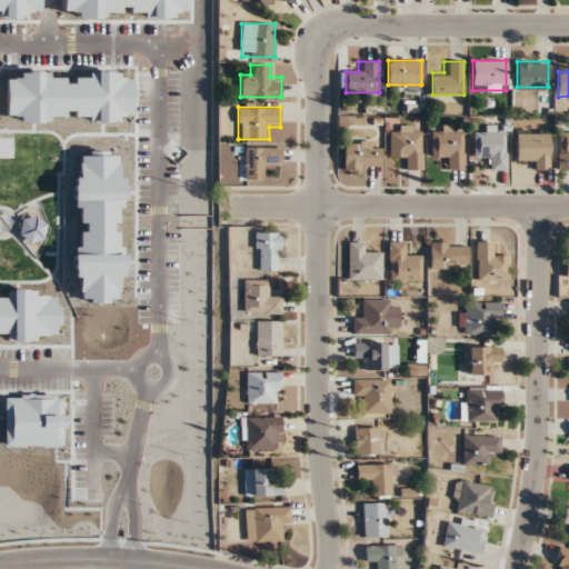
[(389,159),(401,159),(401,170),(423,170),(425,127),(390,126),(389,159)]
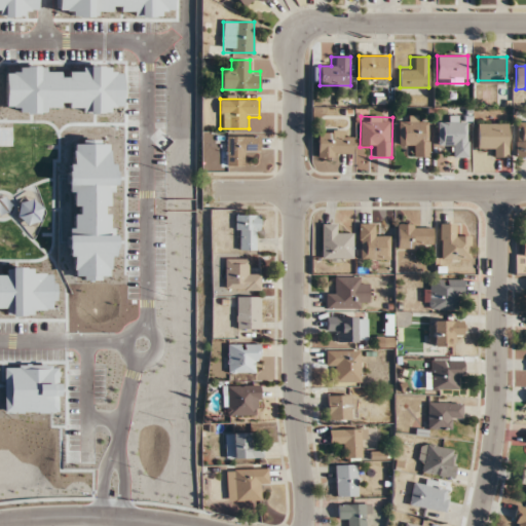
[(399,146),(410,146),(410,156),(429,157),(430,117),(399,116),(399,146)]
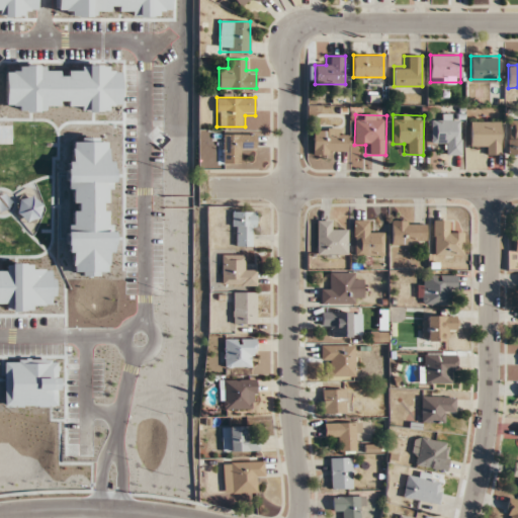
[(461,154),(461,119),(431,120),(431,144),(442,144),(442,154),(461,154)]
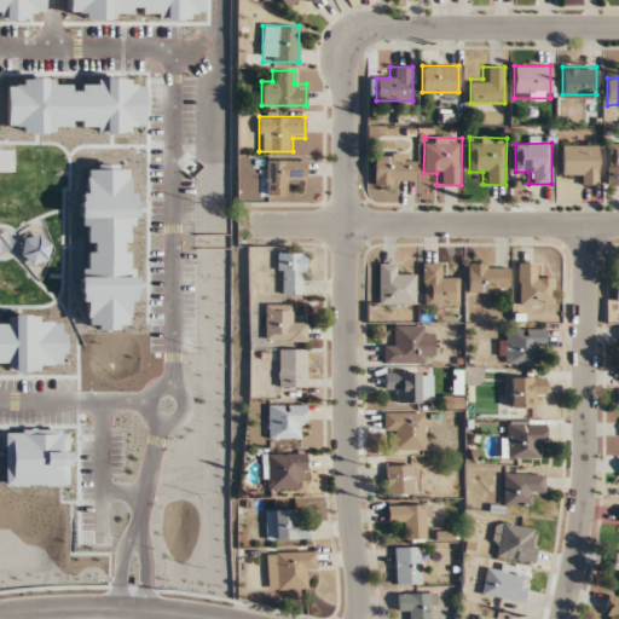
[(618,143),(607,143),(607,184),(618,184),(618,143)]
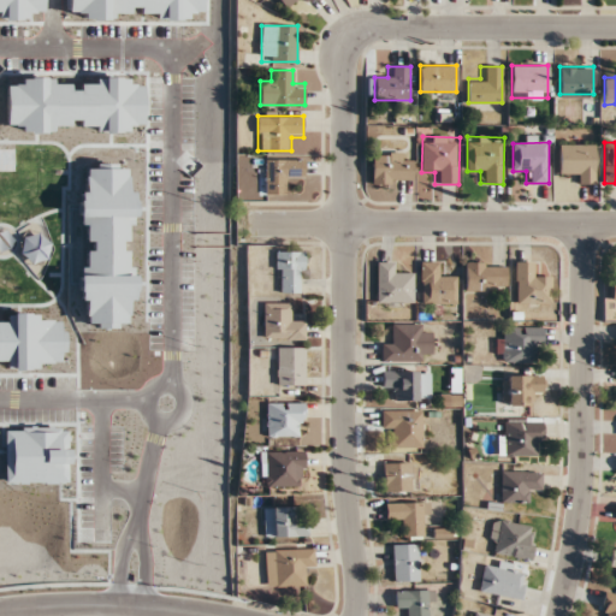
[(597,183),(597,144),(558,144),(558,171),(572,171),(572,183),(597,183)]
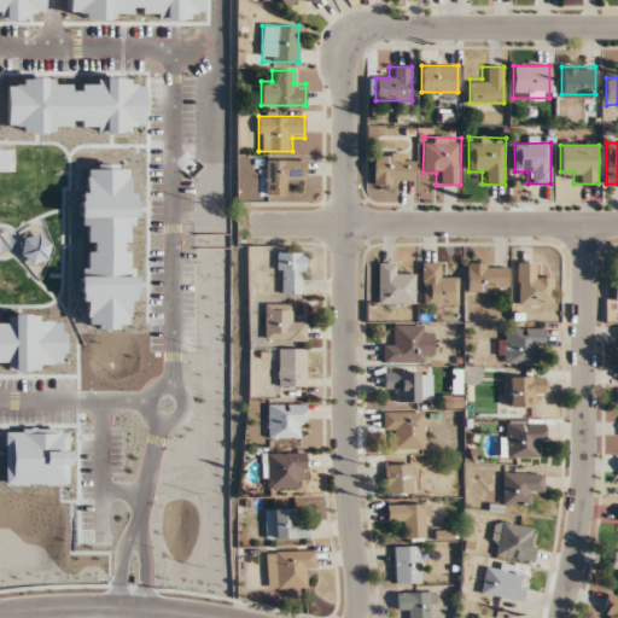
[(404,153),(373,153),(373,184),(415,184),(415,162),(404,162),(404,153)]
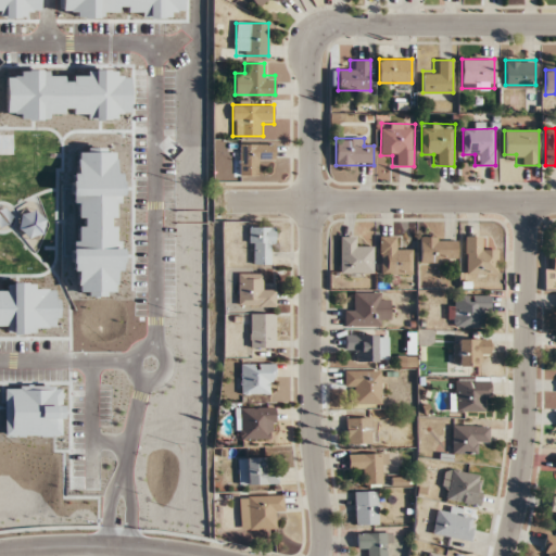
[(274,143),(239,143),(239,175),(262,175),(262,163),(274,163),(274,143)]
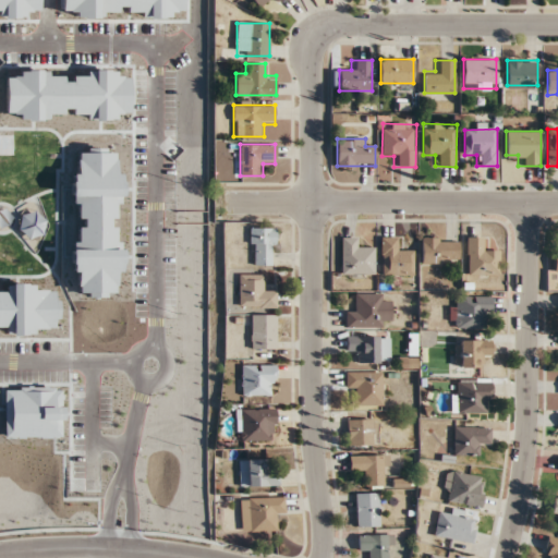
[(251,228),(251,264),(276,264),(276,228),(251,228)]
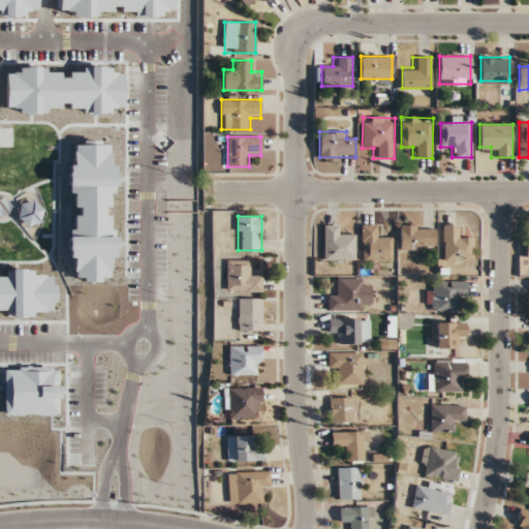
[(442,224),(442,260),(473,260),(473,237),(462,237),(462,224),(442,224)]
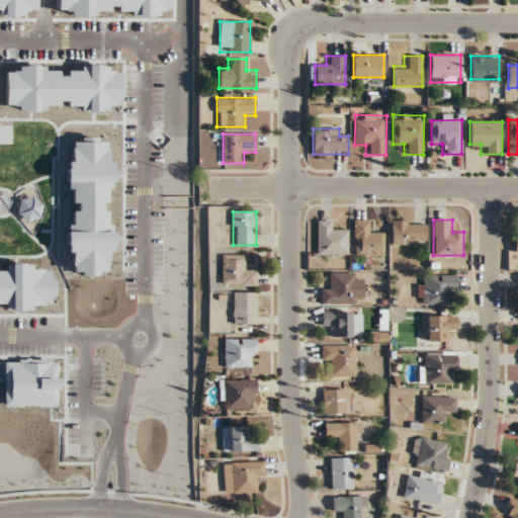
[(347,254),(347,230),(336,230),(336,221),(317,221),(317,254),(347,254)]
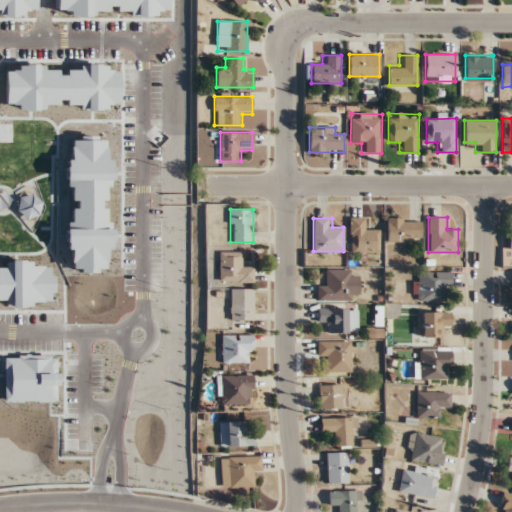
[(380,252),(380,229),(368,229),(368,218),(349,218),(349,252),(380,252)]
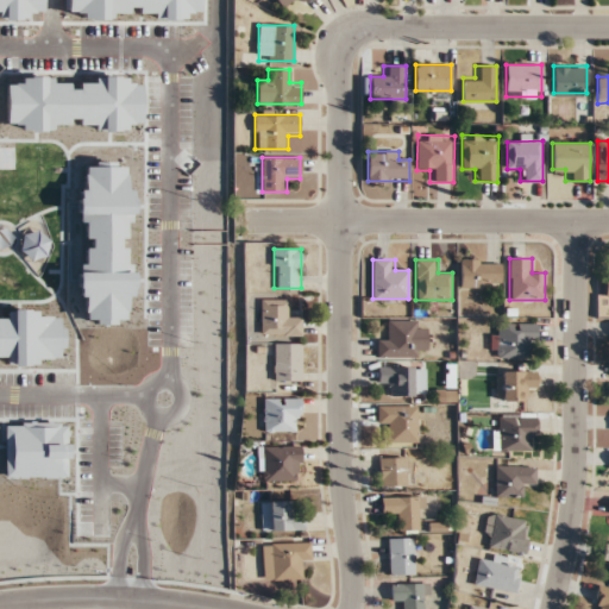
[(460,288),(500,288),(500,259),(460,259),(460,288)]
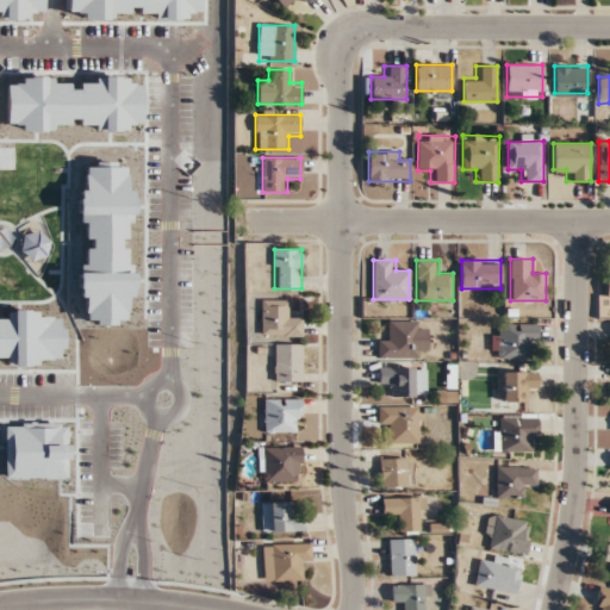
[(288,300),(261,299),(261,337),(300,337),(302,312),(288,312),(288,300)]
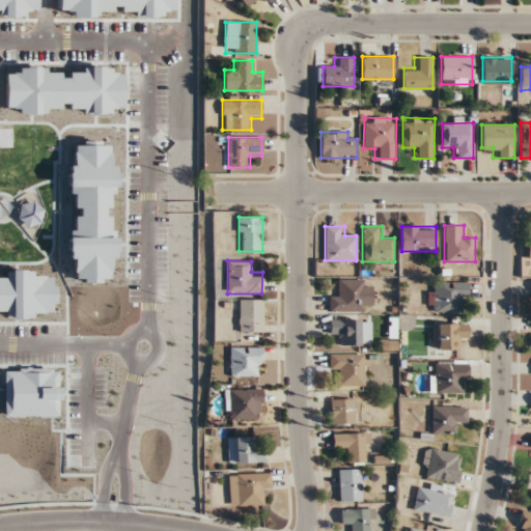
[(330,311),(364,311),(364,279),(339,279),(339,291),(330,291),(330,311)]
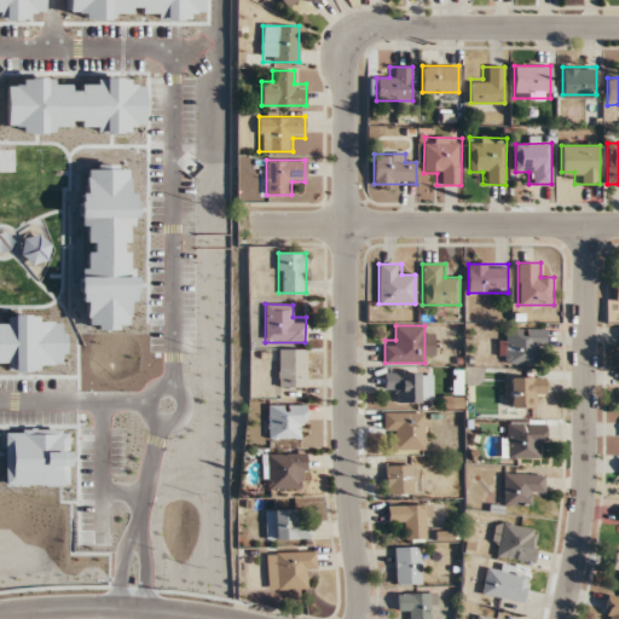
[(544,350),(544,329),(504,329),(504,364),(533,364),(533,350),(544,350)]
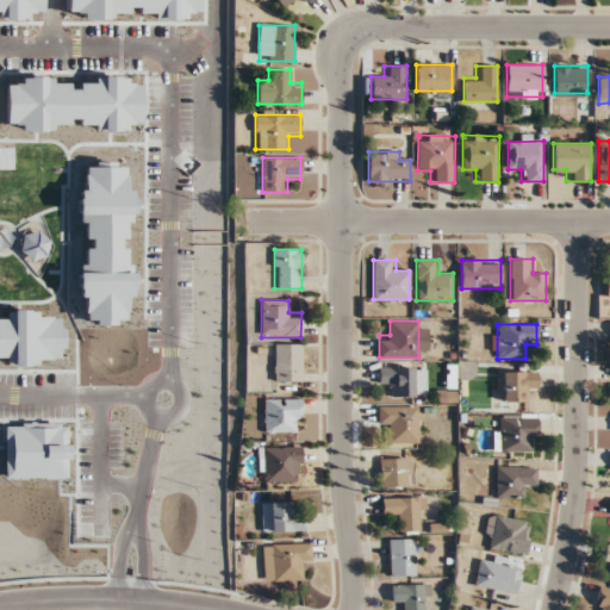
[(302,380),(302,343),(274,343),(274,380),(302,380)]
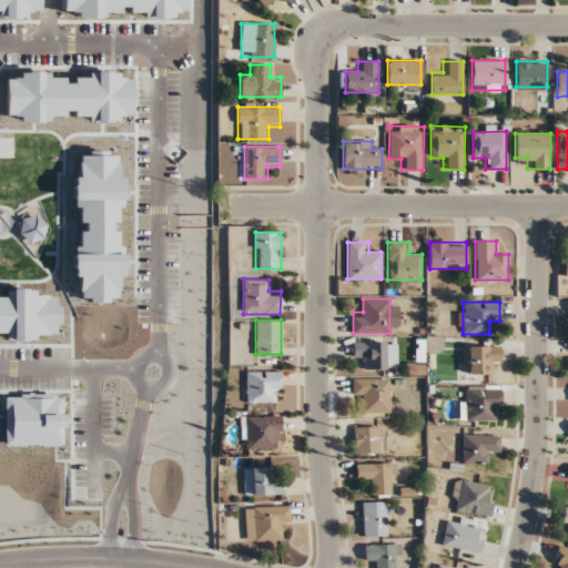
[(363,368),(396,368),(396,342),(353,342),(353,357),(363,357),(363,368)]
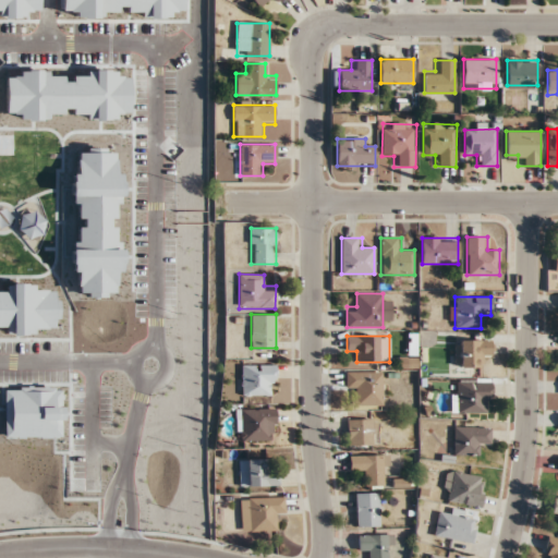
[(460,367),(481,367),(481,355),(492,355),(492,340),(460,340),(460,367)]
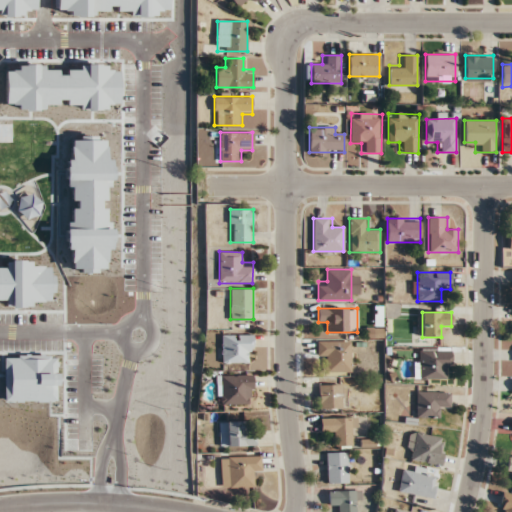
[(253,335),(222,335),(222,362),(253,362),(253,335)]
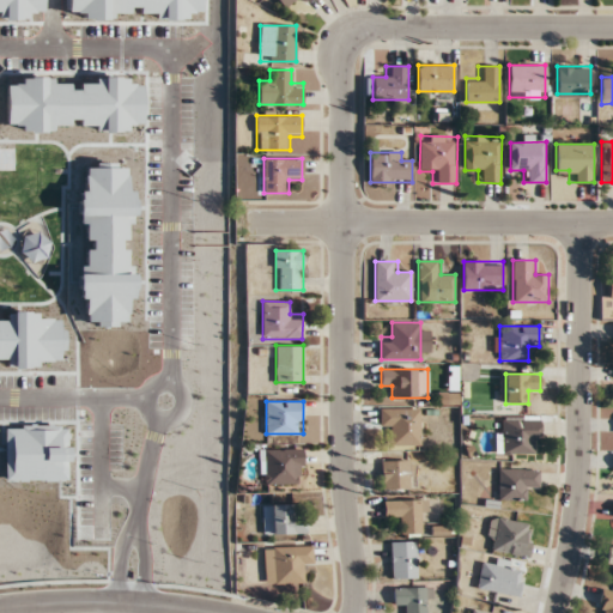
[(381,431),(392,431),(392,445),(420,445),(420,408),(381,408),(381,431)]
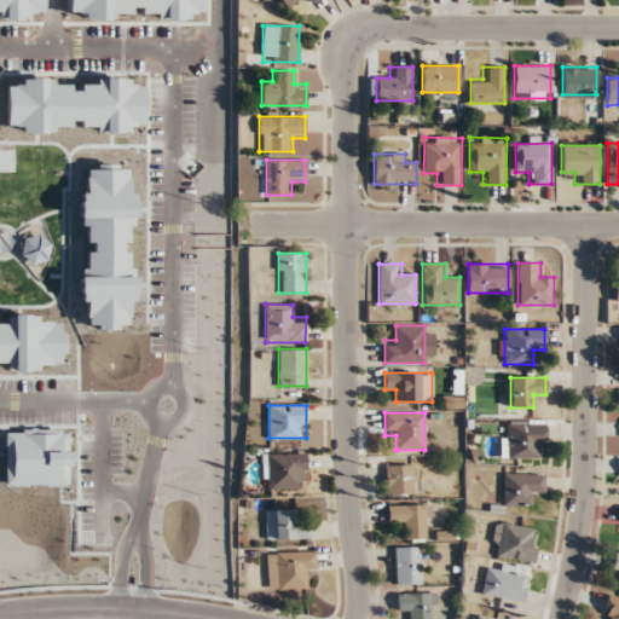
[(544,422),(502,422),(502,458),(544,458),(544,422)]
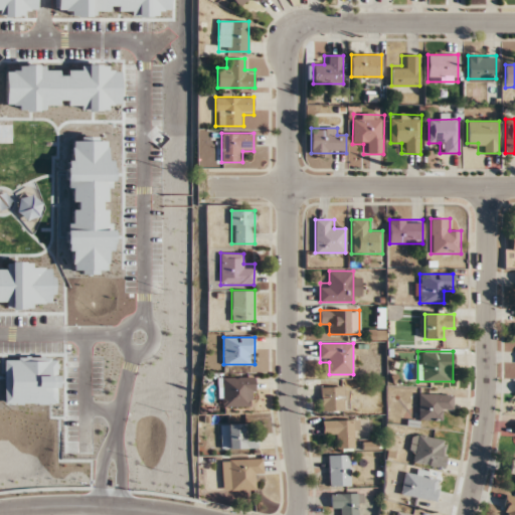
[(254,377),(222,377),(222,407),(245,406),(245,399),(254,399),(254,377)]
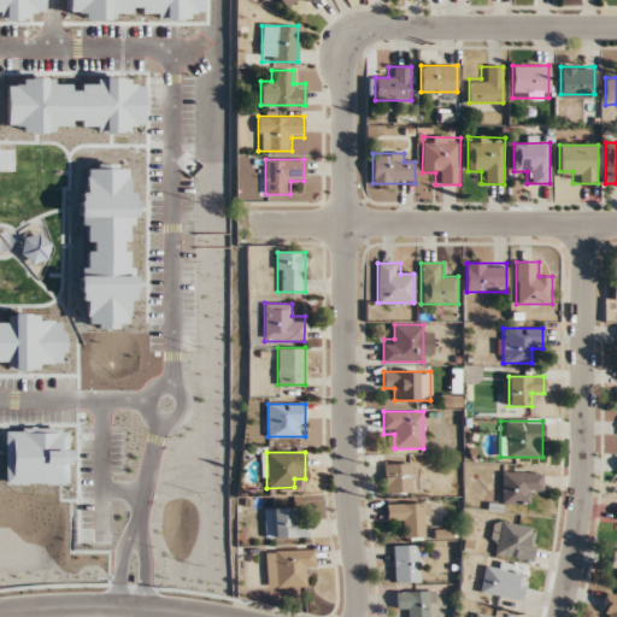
[(385,492),(415,492),(415,463),(385,463),(385,492)]
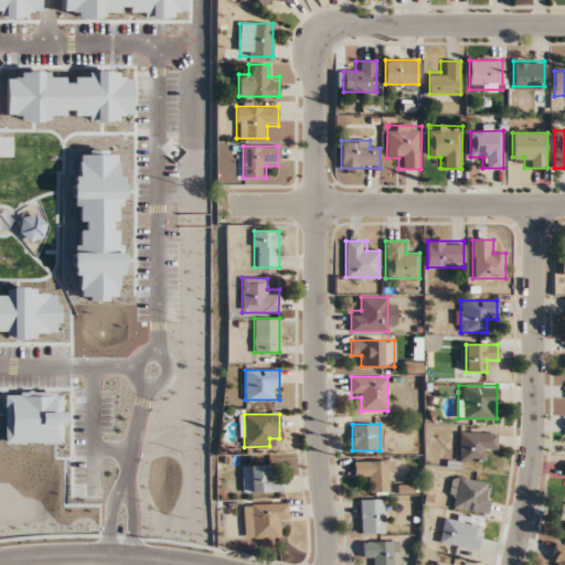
[(460,460),(484,460),(484,449),(497,449),(497,433),(460,433),(460,460)]
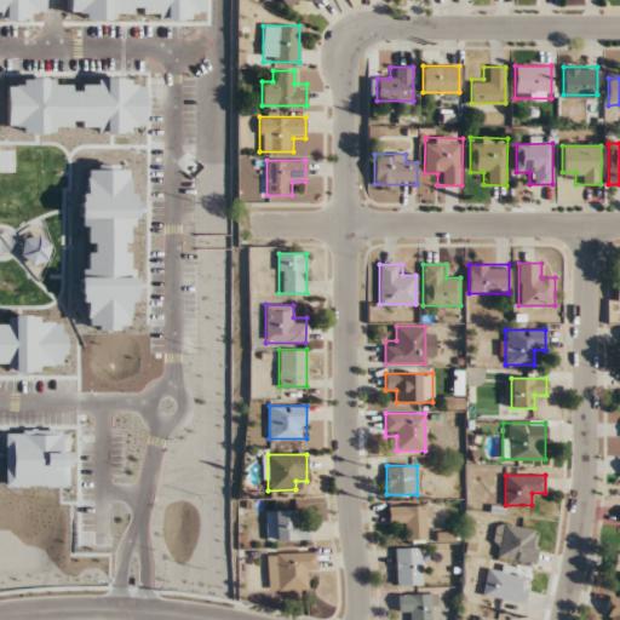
[(430,506),(389,506),(389,520),(402,520),(402,539),(430,539),(430,506)]
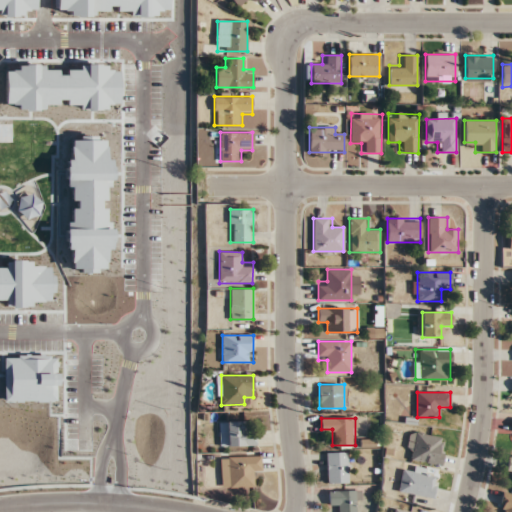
[(255,446),(255,430),(245,430),(245,422),(219,422),(219,446),(255,446)]
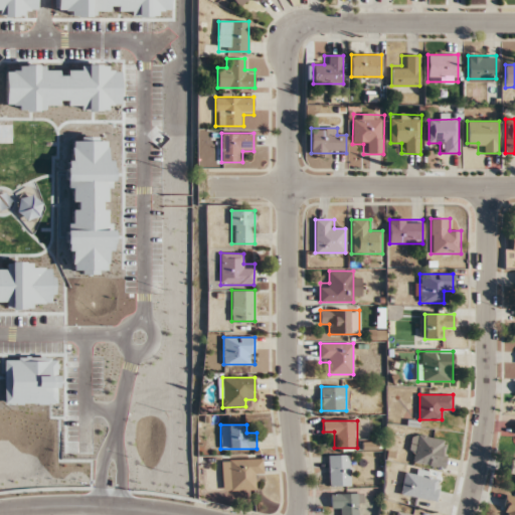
[(408,462),(444,468),(449,441),(413,434),(408,462)]
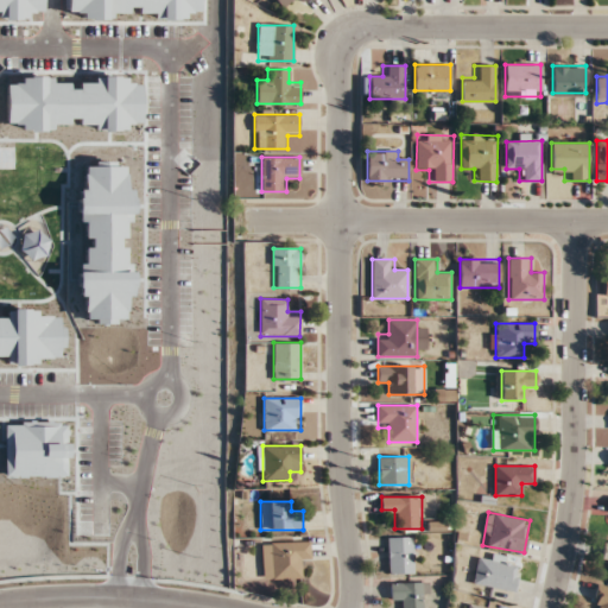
[(413,537),(388,537),(388,574),(413,574),(413,537)]
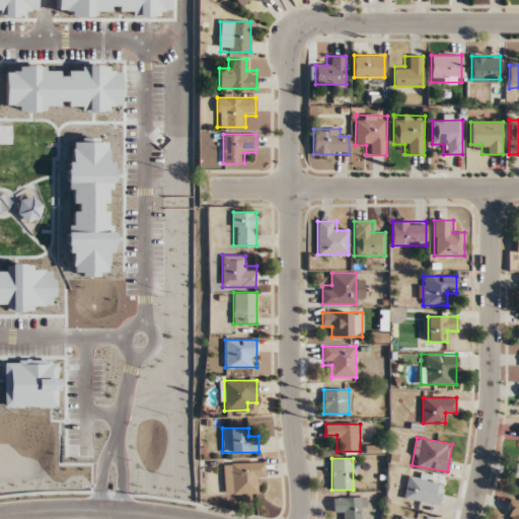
[(265,462),(223,462),(223,495),(254,495),(254,483),(265,483),(265,462)]
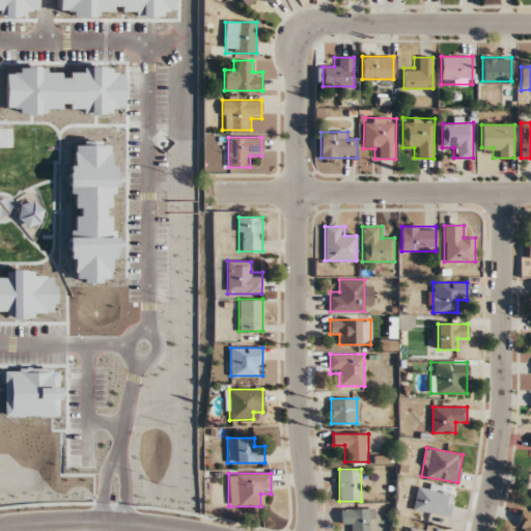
[(448,516),(452,496),(441,494),(443,486),(429,483),(428,491),(418,487),(413,509),(448,516)]
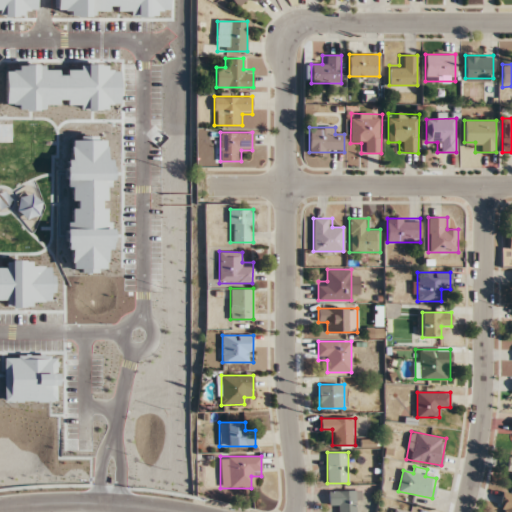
[(355,511),(355,490),(329,490),(329,506),(338,506),(337,511),(355,511)]
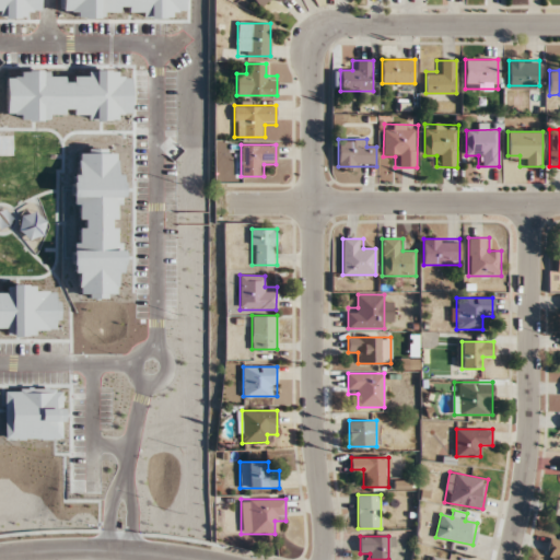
[(559,559),(559,539),(551,538),(547,559),(559,559)]
